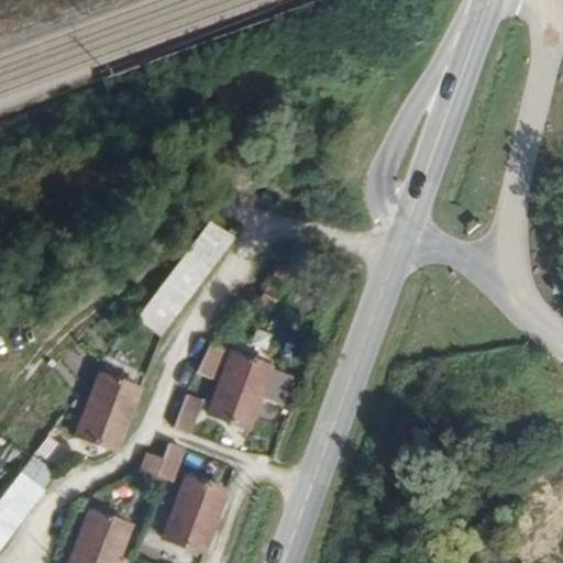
[(158,335),(232,238),(209,223),(136,319),(158,335)]
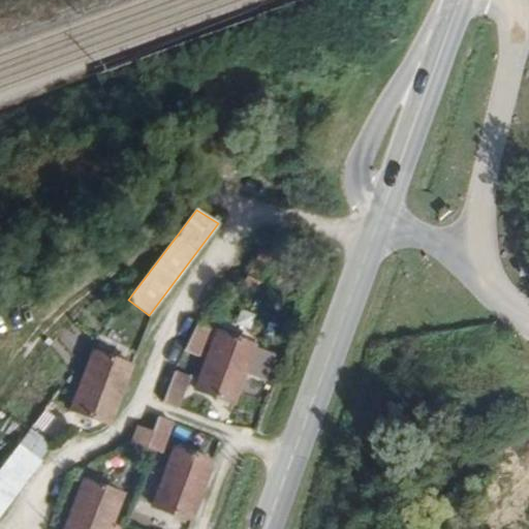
[(209,331),(196,325),(185,350),(198,358),(204,344),(209,332),(209,331)]
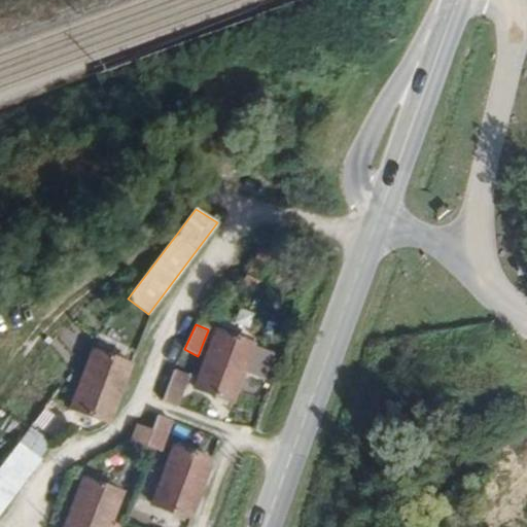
[(232,402),(253,345),(214,330),(214,331),(209,344),(194,388),(232,402)]
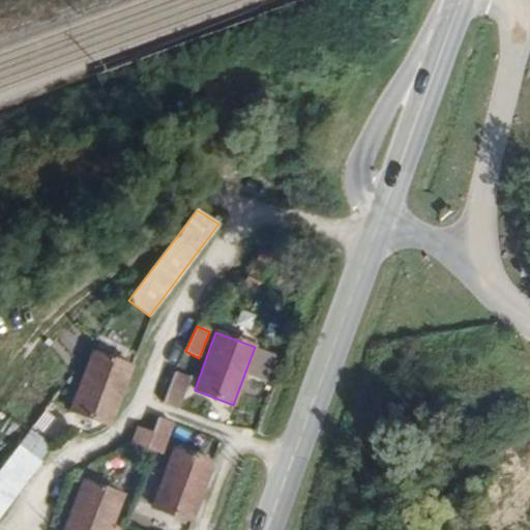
[(204,345),(210,346),(215,333),(209,332),(204,345)]
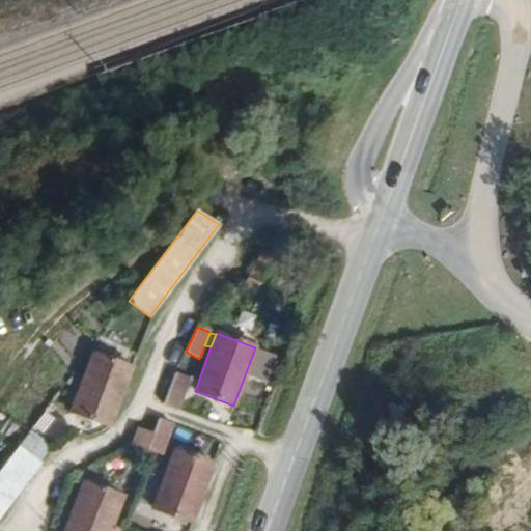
[(113,427),(132,365),(91,354),(73,416),(113,427)]
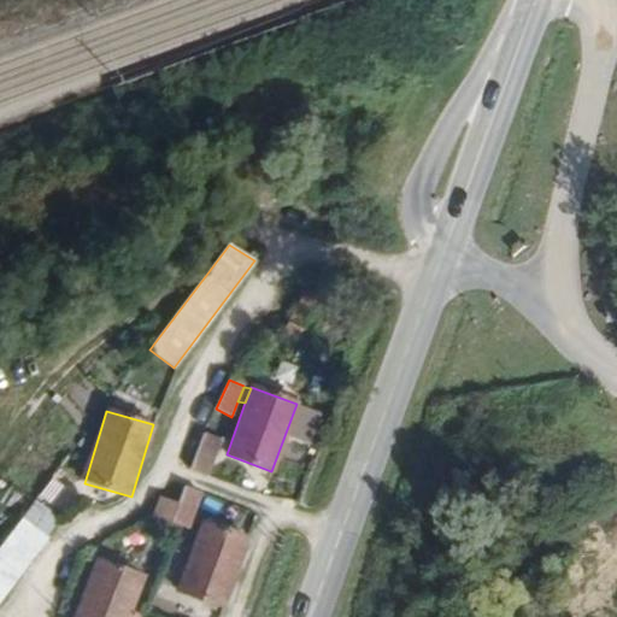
[(222,441),(204,434),(191,470),(207,476),(222,441)]
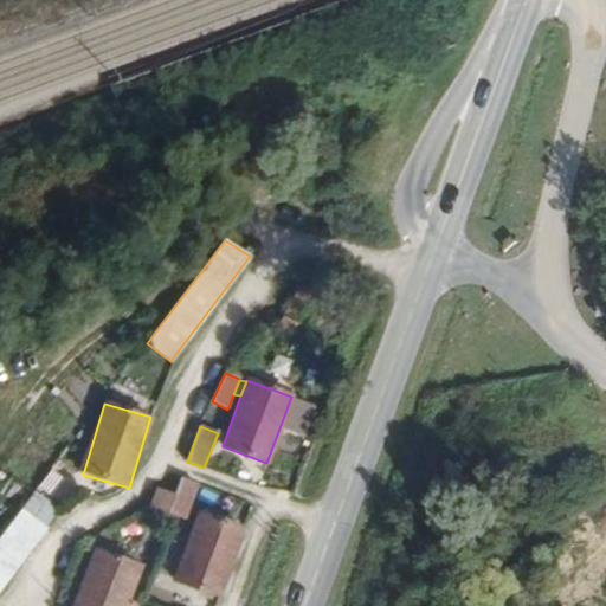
[(198,484),(181,478),(174,495),(156,489),(149,507),(184,520),(198,484)]
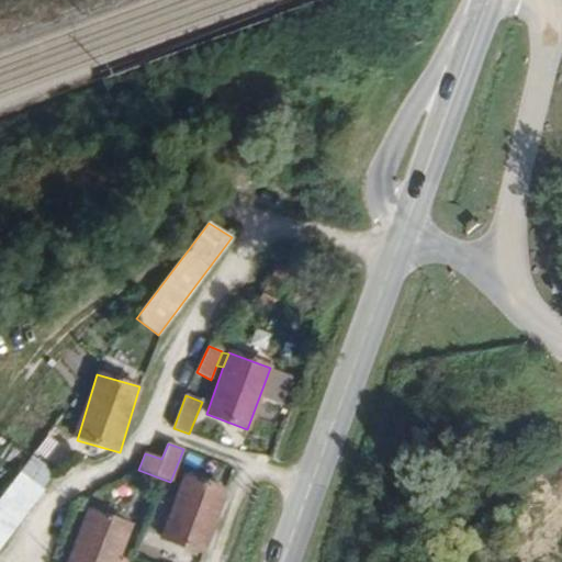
[(0,549),(59,471),(34,451),(0,495),(0,549)]
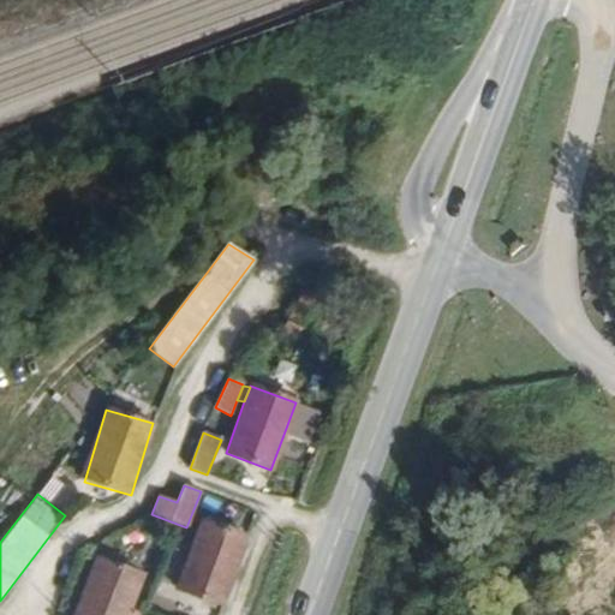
[(218,602),(240,527),(198,515),(175,590),(218,602)]
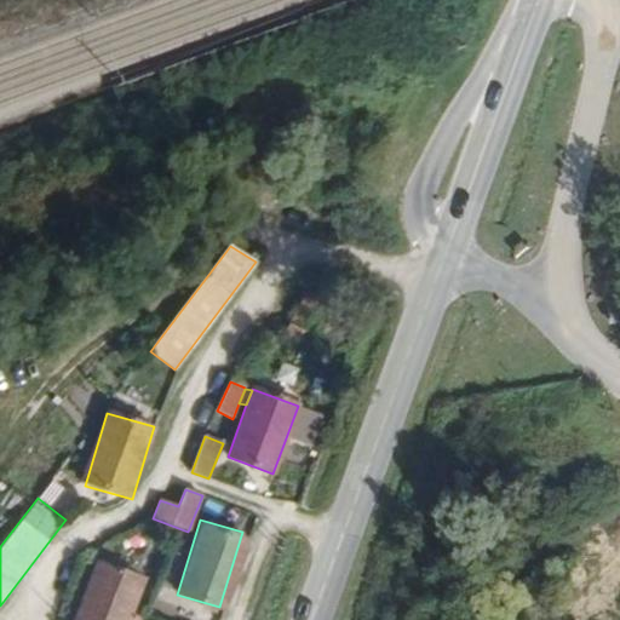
[(145,619),(130,614),(143,580),(97,563),(75,619),(145,619)]
